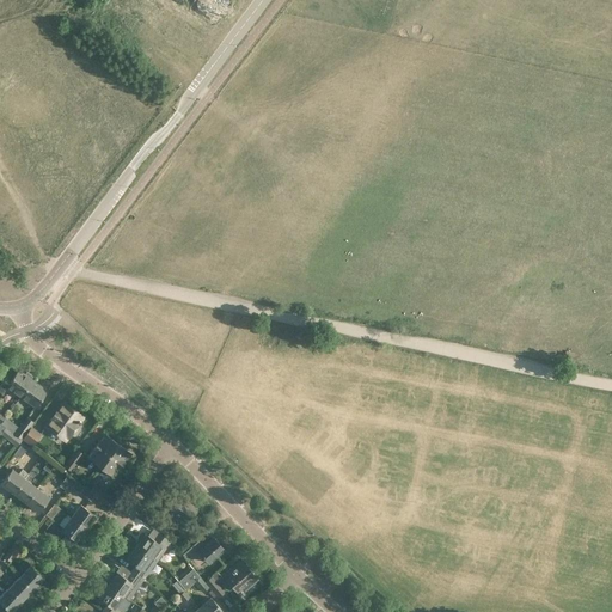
[(26,371),(25,373),(18,368),(12,378),(7,374),(0,384),(0,391),(2,393),(7,387),(19,396),(31,378),(32,375),(26,371)]
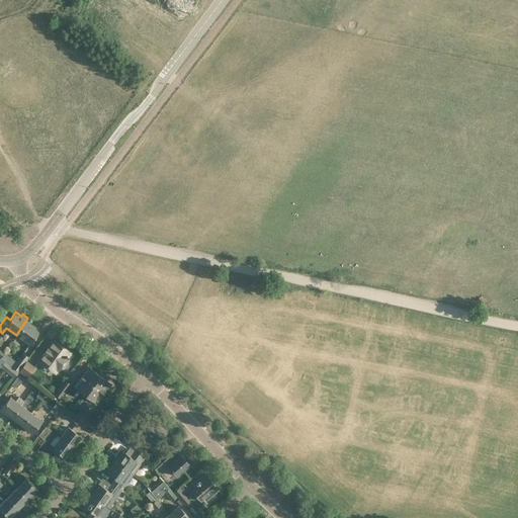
[(26,320),(16,335),(29,345),(39,330),(26,320)]
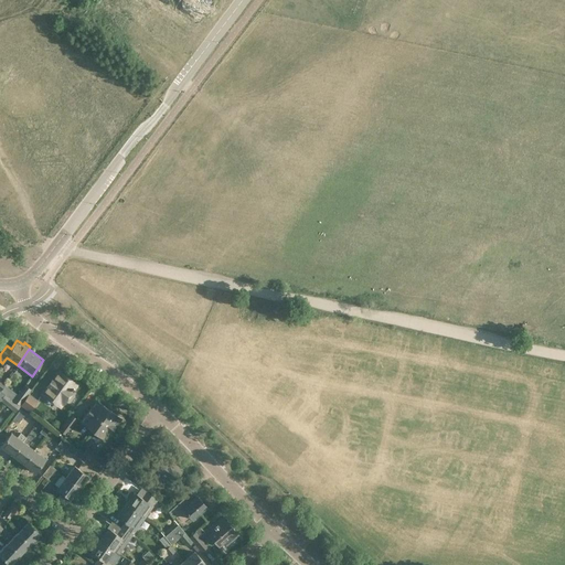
[(71,391),(75,384),(57,372),(42,393),(59,406),(64,400),(67,403),(71,402),(75,396),(74,393),(71,391)]
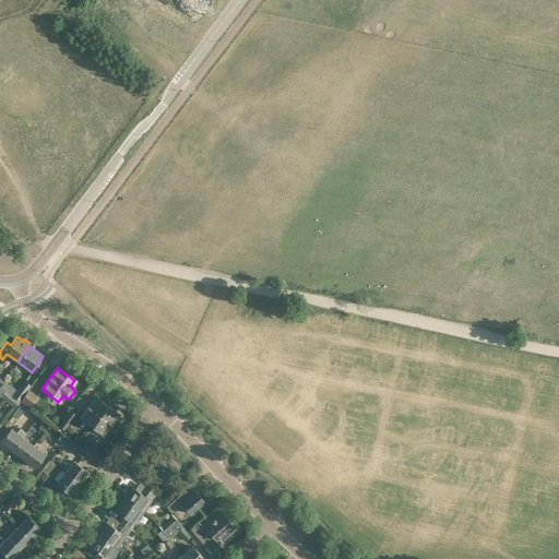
[(4,381),(0,387),(3,389),(20,401),(31,385),(24,380),(16,390),(4,381)]
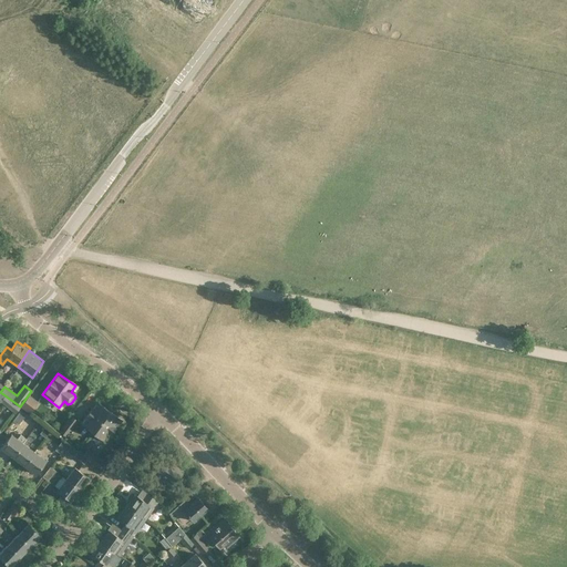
[(20,406),(3,394),(0,399),(0,401),(16,414),(20,408),(20,406)]
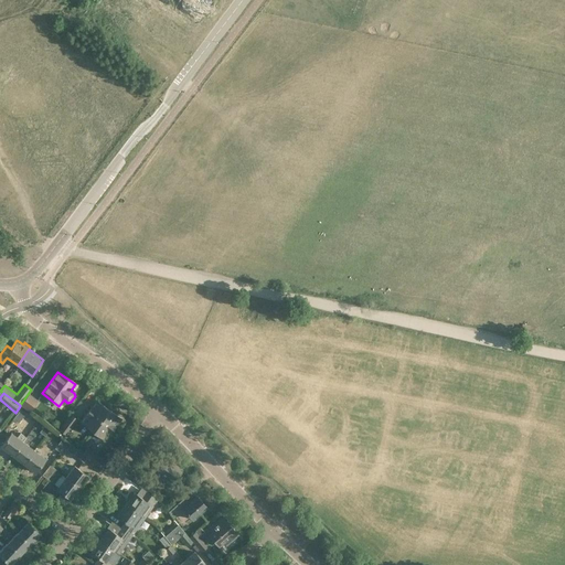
[(38,401),(29,394),(20,405),(29,412),(38,401)]
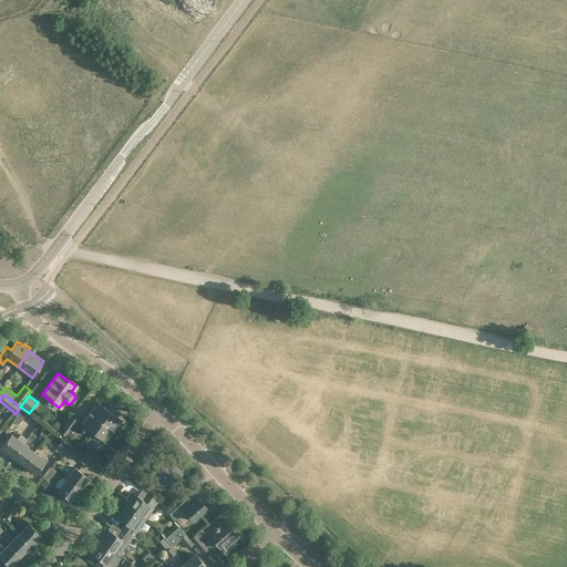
[(92,432),(107,411),(95,402),(80,423),(92,432)]
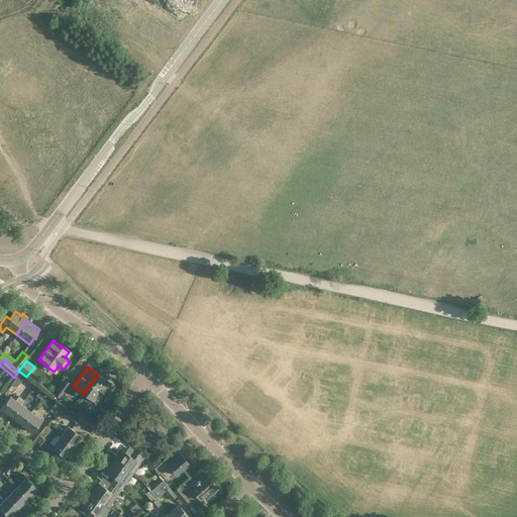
[(23,378),(18,375),(11,384),(16,388),(23,378)]
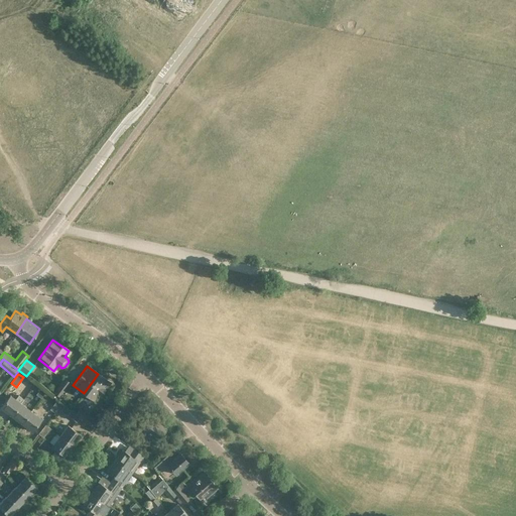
[(98,374),(84,393),(95,401),(109,382),(98,374)]
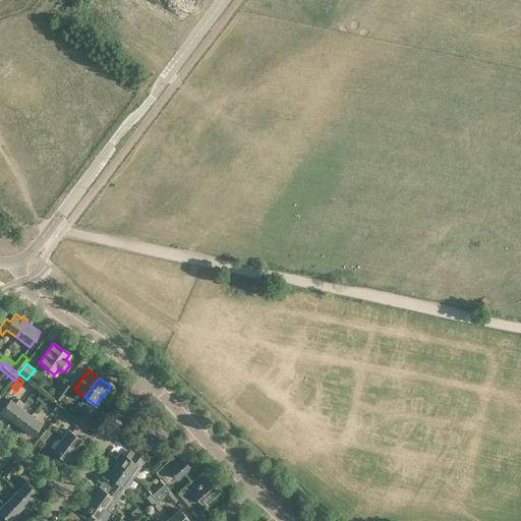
[(72,387),(66,383),(55,398),(61,402),(72,387)]
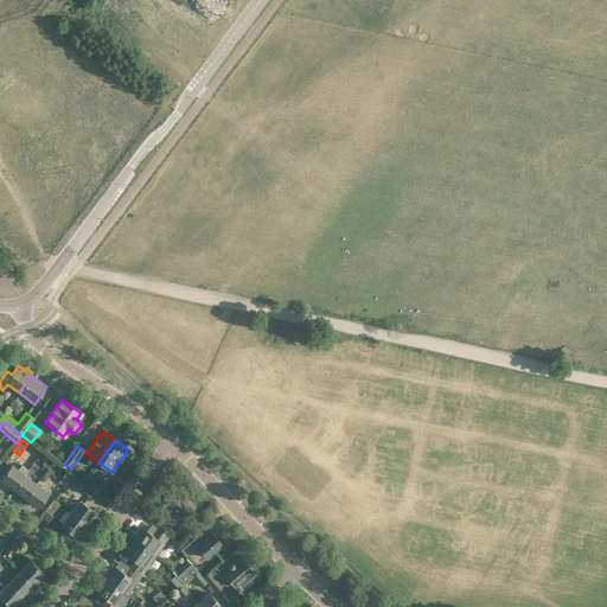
[(48,468),(53,461),(48,457),(43,464),(48,468)]
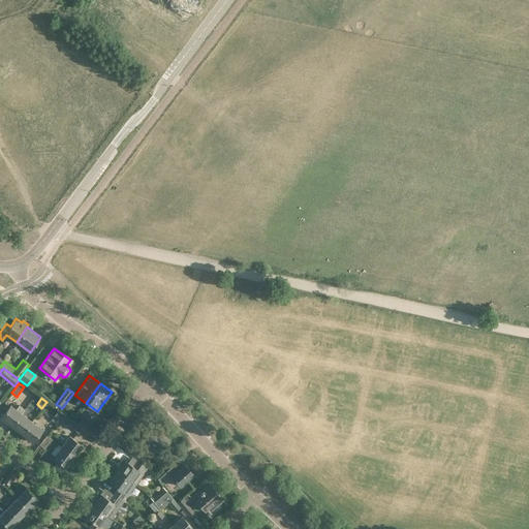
[(56,411),(57,412),(58,410),(47,402),(43,405),(54,413),(56,411)]
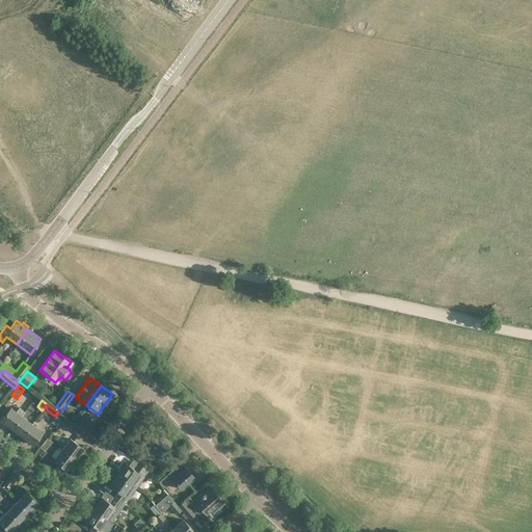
[(19,407),(16,411),(9,407),(0,420),(10,428),(21,416),(24,411),(19,407)]
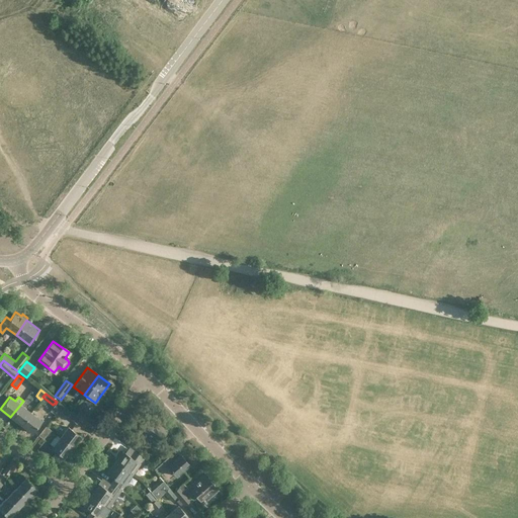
[(62,406),(57,402),(50,411),(55,415),(58,410),(62,406)]
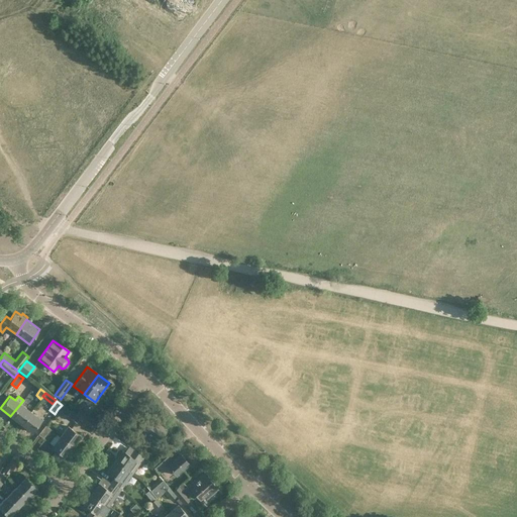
[(20,404),(10,416),(21,423),(30,411),(20,404)]
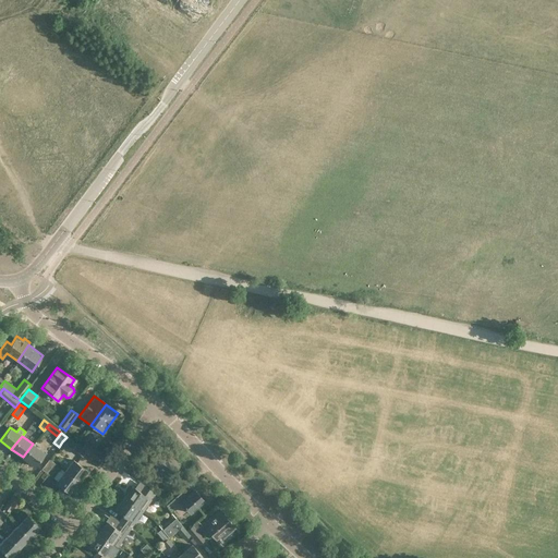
[(75,444),(67,437),(62,441),(72,449),(73,449),(82,457),(86,451),(81,447),(76,443),(75,444)]
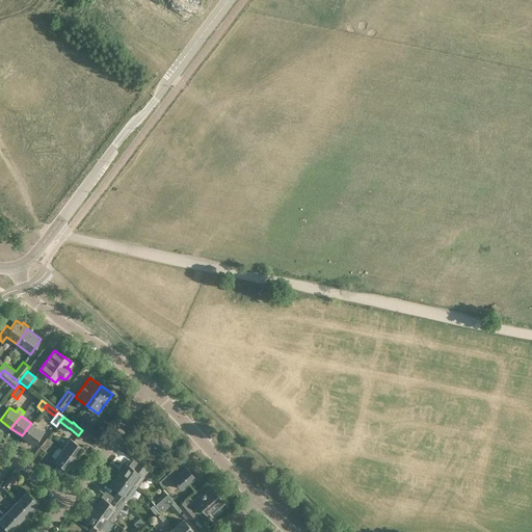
[(81,421),(77,426),(82,430),(91,437),(96,432),(81,421)]
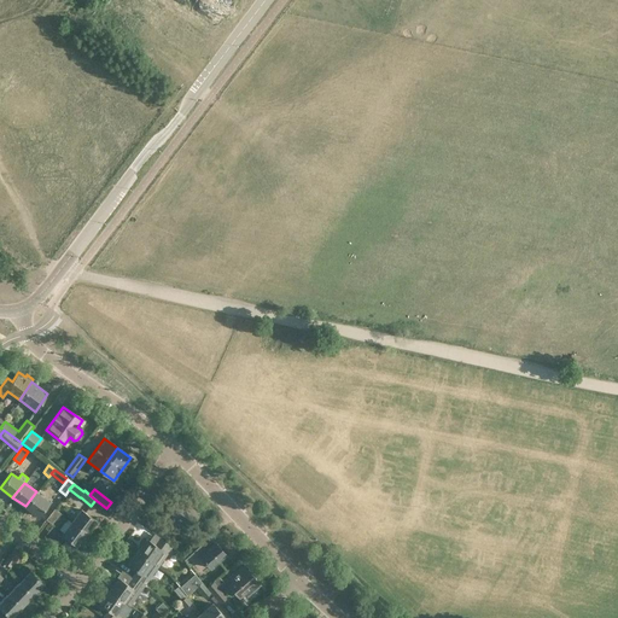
[(38,516),(48,501),(36,491),(25,506),(38,516)]
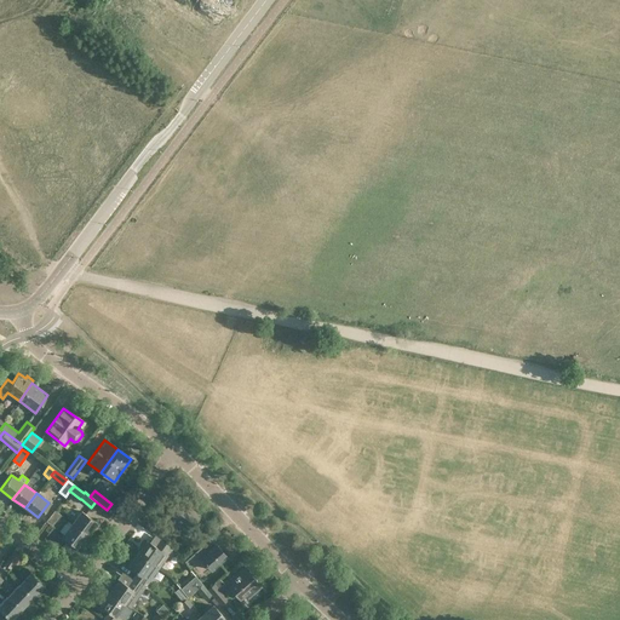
[(188,532),(193,524),(199,517),(176,500),(165,515),(188,532)]
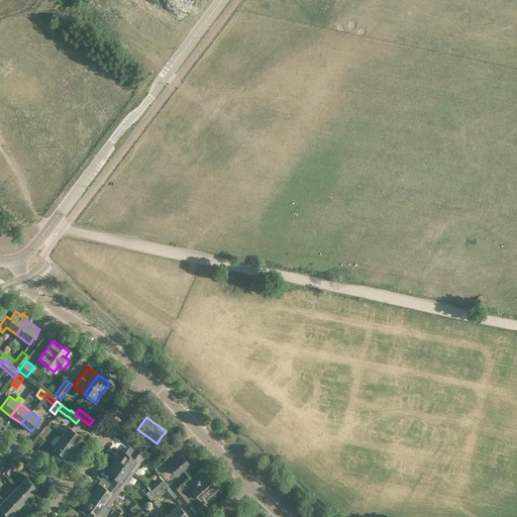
[(43,438),(50,429),(45,425),(38,434),(43,438)]
